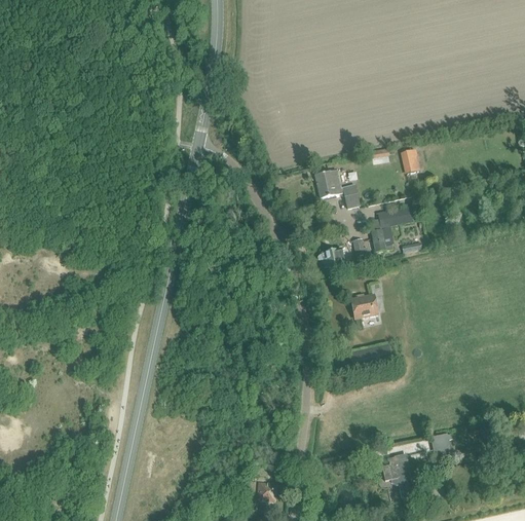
[(370,149),(371,155),(387,153),(386,146),(370,149)]
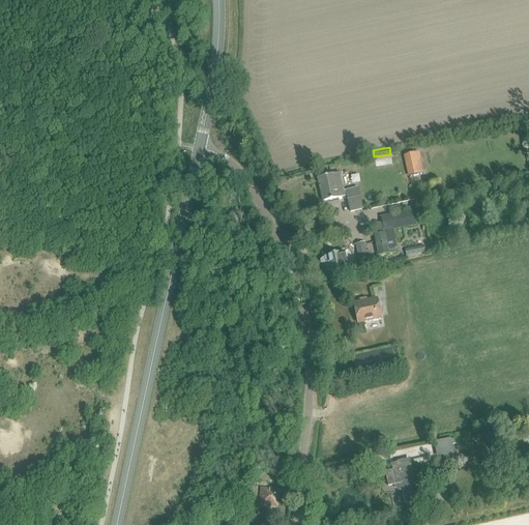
[(418,148),(408,150),(402,151),(407,173),(423,170),(418,148)]
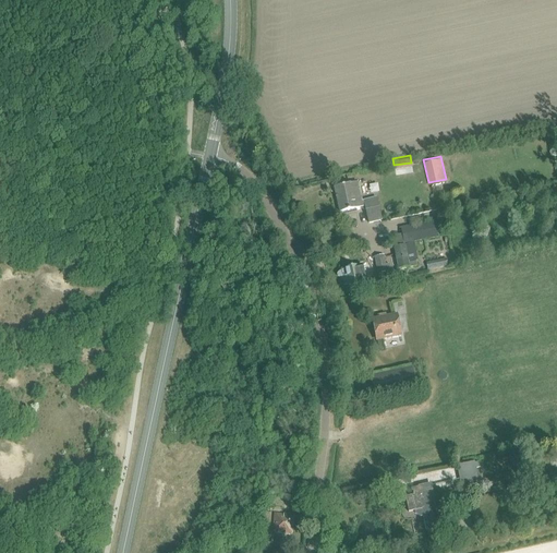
[(339,207),(348,206),(355,204),(364,202),(368,219),(380,216),(382,216),(375,193),(361,196),(356,177),(334,183),(339,207)]
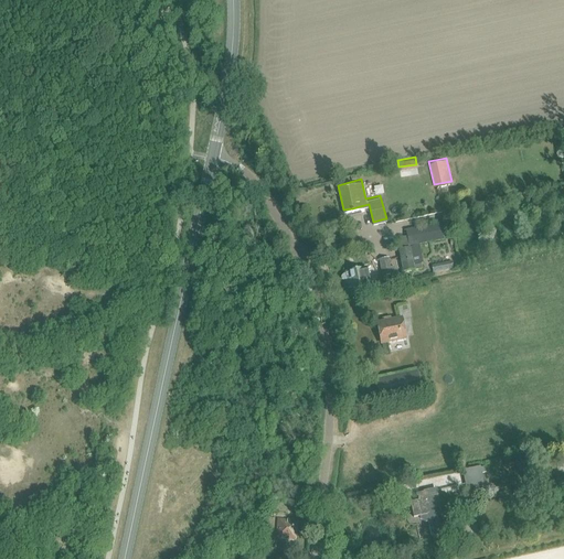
[(405,225),(406,233),(395,235),(396,242),(402,268),(414,265),(414,266),(421,265),(416,240),(443,235),(440,219),(405,225)]
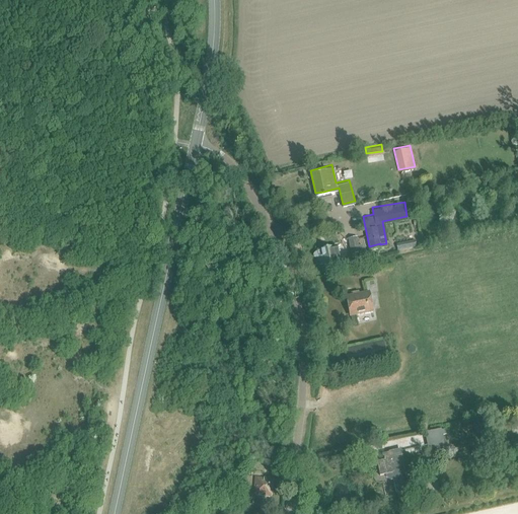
[(357,233),(352,234),(346,235),(350,254),(361,252),(357,233)]
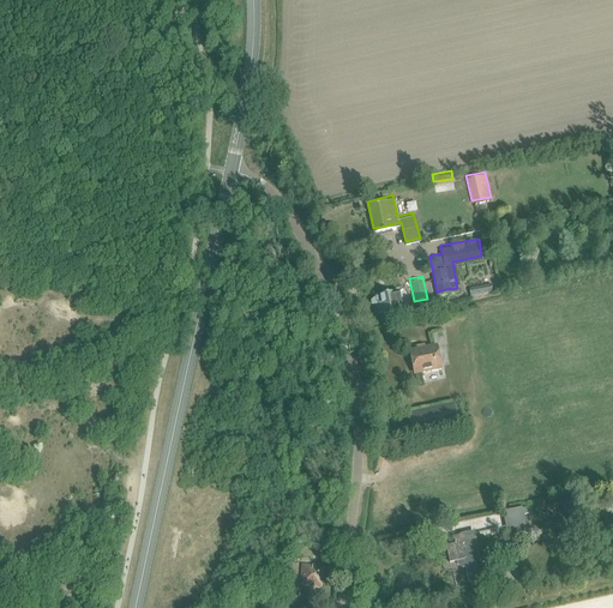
[(467,283),(469,290),(491,286),(488,278),(488,277),(472,281),(472,282),(467,283)]
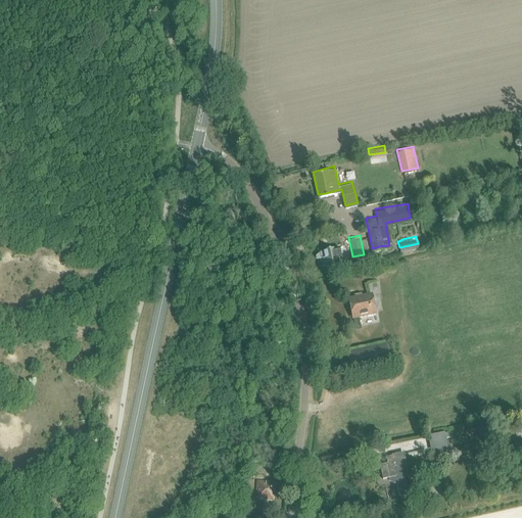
[(339,244),(323,247),(323,248),(319,249),(317,250),(316,253),(319,255),(321,256),(322,263),(326,263),(342,259),(339,244)]
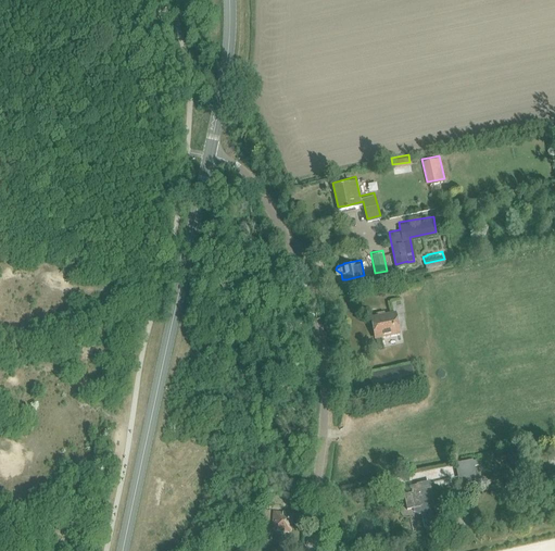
[(370,314),(374,333),(398,328),(393,309),(370,314)]
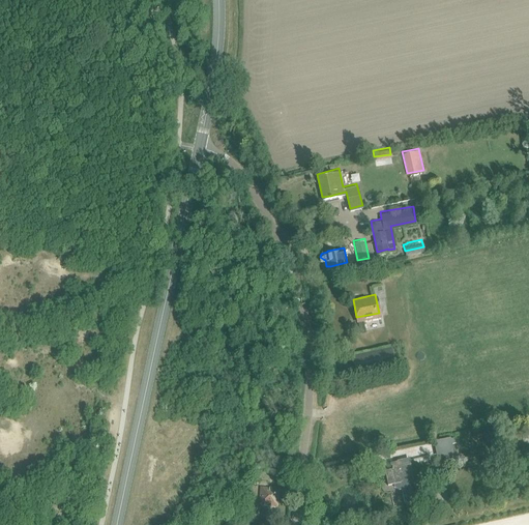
[(350,352),(354,373),(394,365),(390,344),(350,352)]
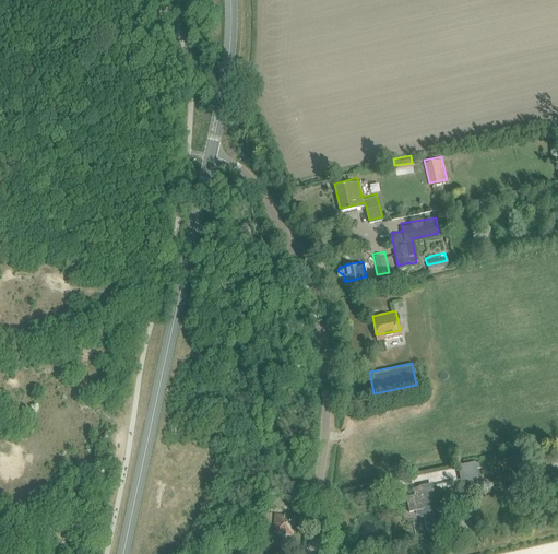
[(476,464),(479,464),(478,459),(475,460),(475,458),(456,462),(461,484),(479,481),(476,464)]
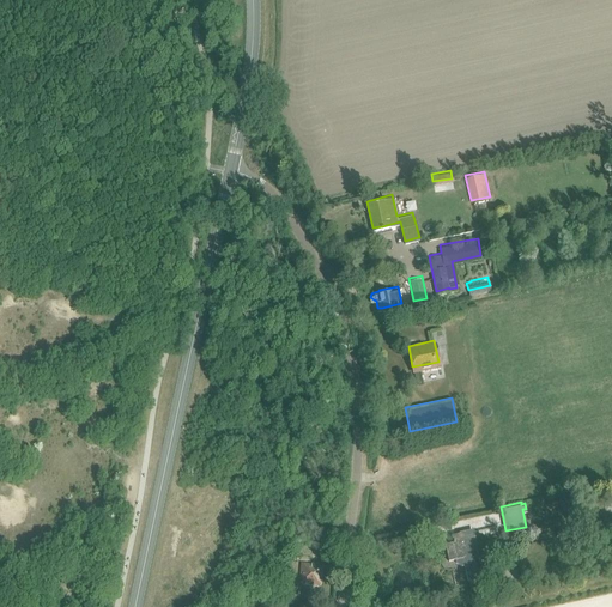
[(483,575),(473,533),(472,524),(449,530),(450,538),(444,539),(448,557),(461,554),(467,578),(483,575)]
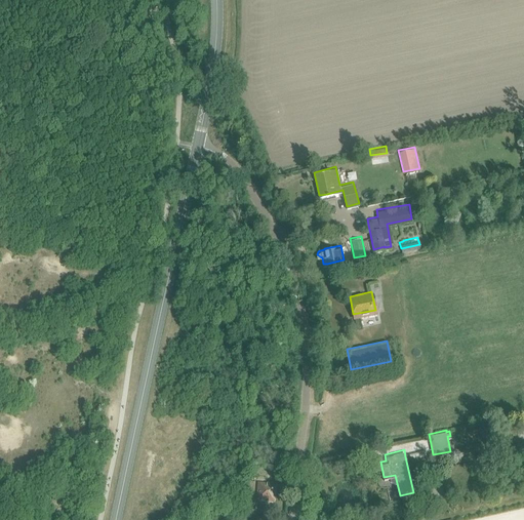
[(256,478),(254,495),(273,497),(275,480),(256,478)]
